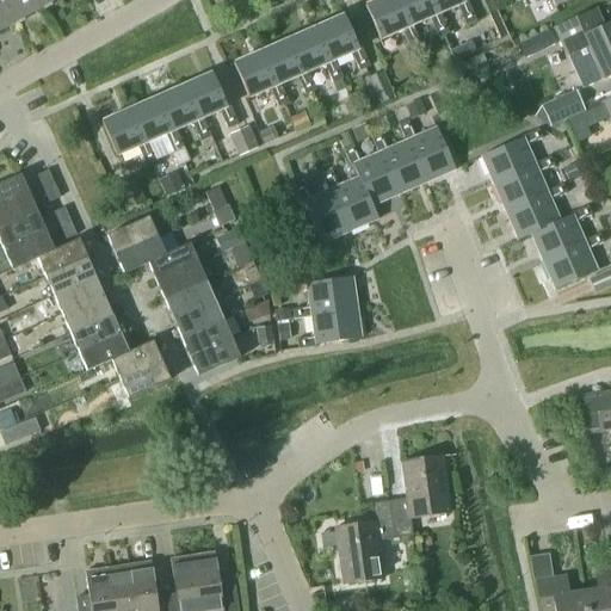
[(0,0),(14,24),(42,8),(37,0),(0,0)]
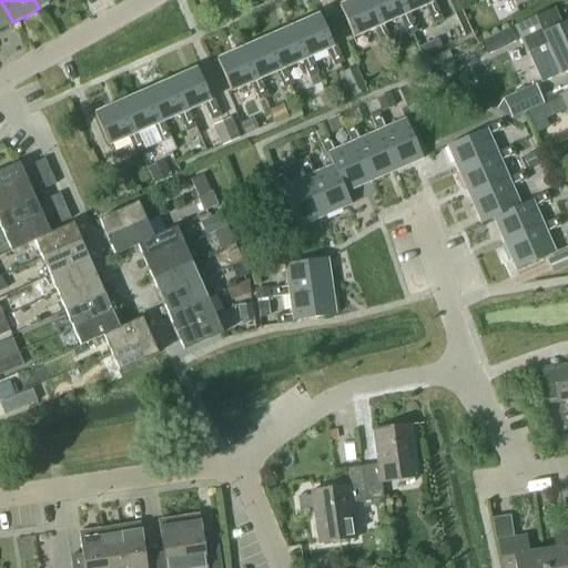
[(0,0),(0,29),(13,22),(0,0)]
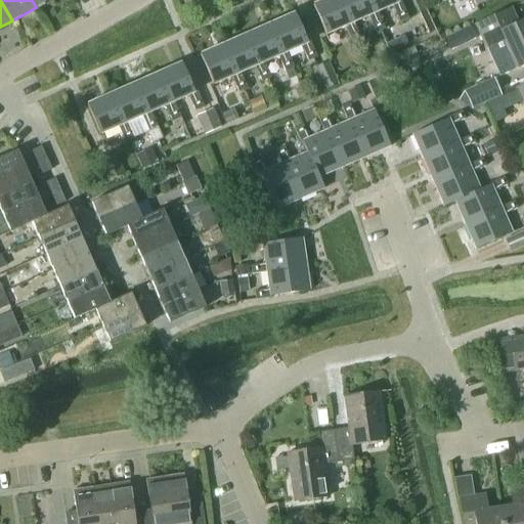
[(361,39),(354,23),(344,0),(324,0),(314,5),(326,34),(345,26),(353,43),(361,39)]
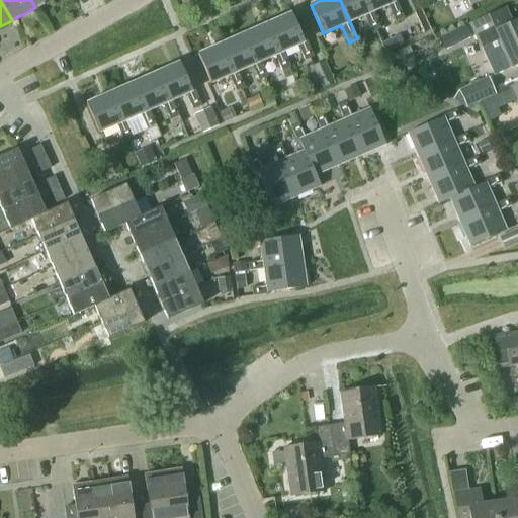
[(380,28),(373,11),(367,0),(340,0),(350,22),(365,15),(372,31),(380,28)]
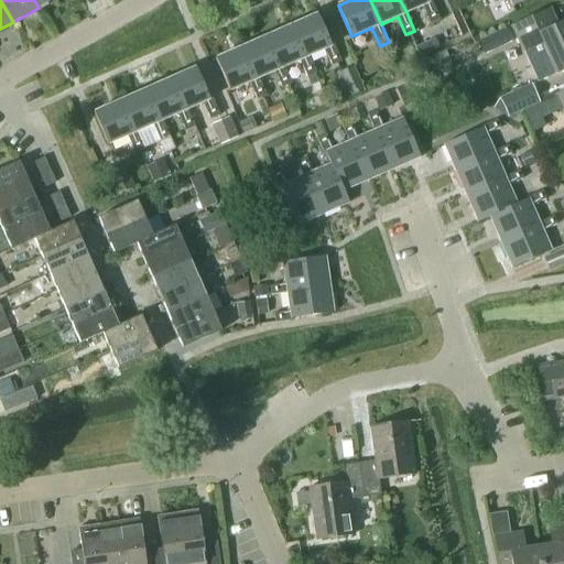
[(400,0),(407,12),(423,4),(431,23),(440,19),(432,0),(430,1),(429,0),(400,0)]
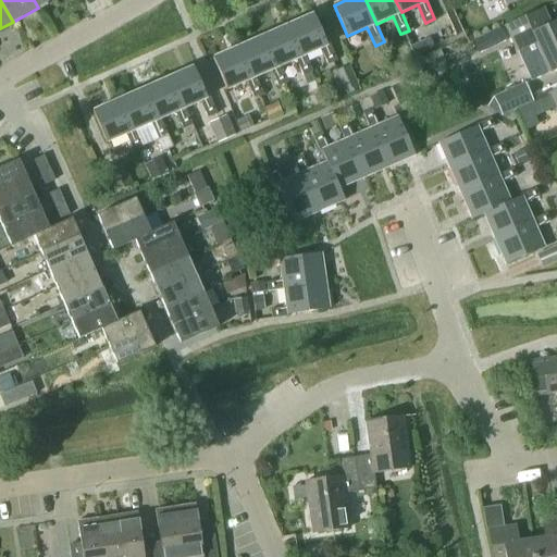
[(517,50),(519,49),(533,81),(556,69),(556,21),(551,24),(544,9),(506,26),(517,50)]
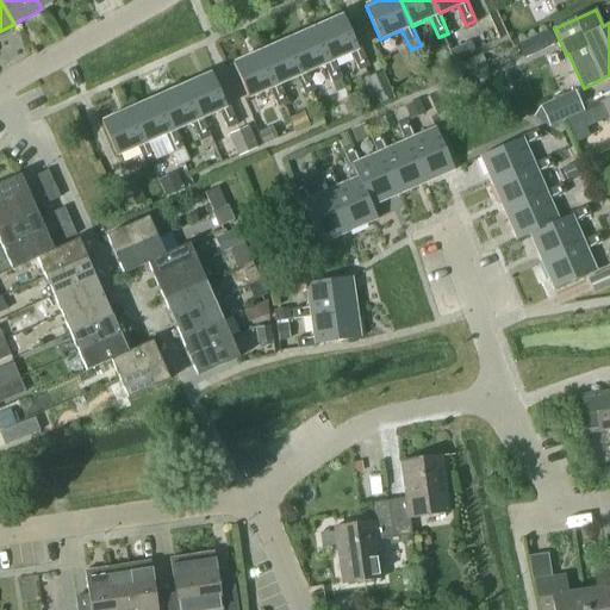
[(319,26),(335,61),(352,54),(359,70),(369,66),(361,47),(358,49),(343,17),(319,26)]
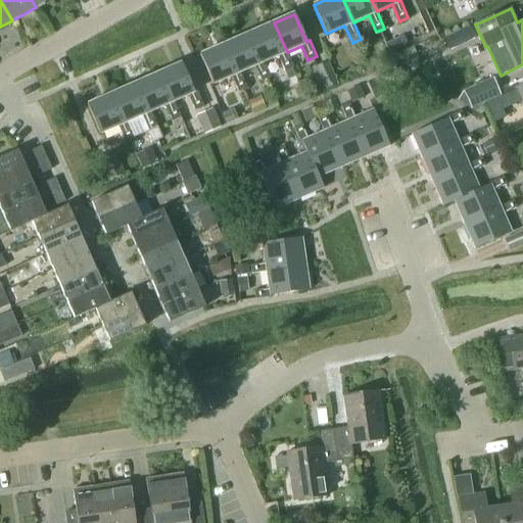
[(294,66),(287,52),(274,22),(251,33),(265,62),(279,55),(285,70),(294,66)]
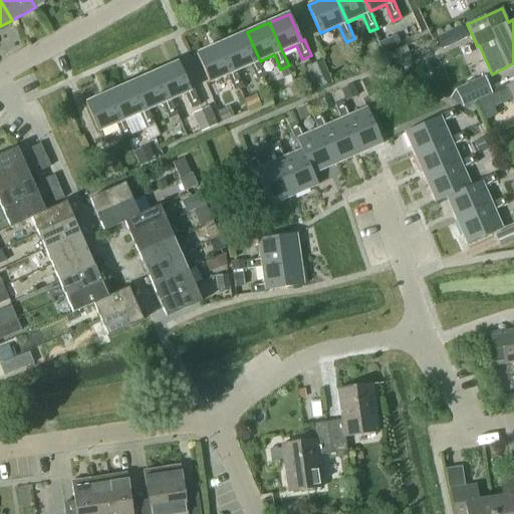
[(461,25),(441,34),(448,47),(467,38),(461,25)]
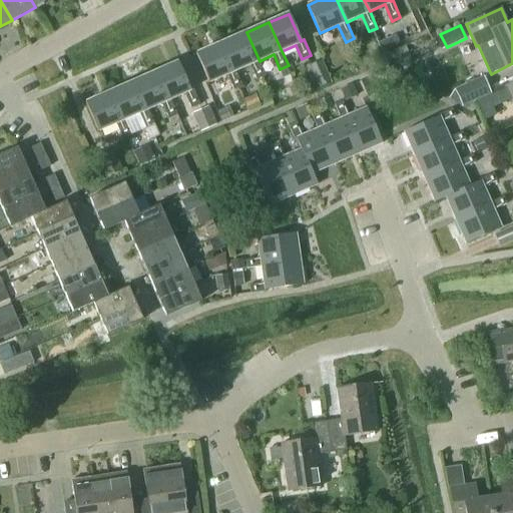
[(266,75),(260,61),(246,32),(223,42),(236,71),(250,65),(257,79),(266,75)]
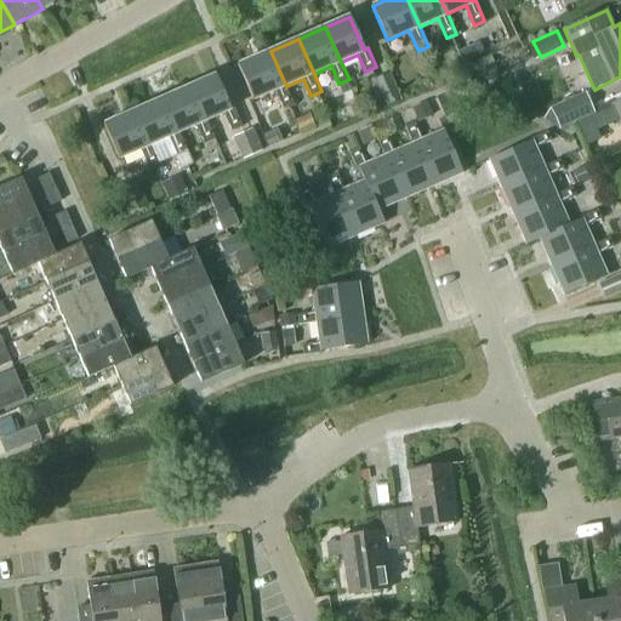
[(457,52),(461,61),(484,51),(479,41),(457,52)]
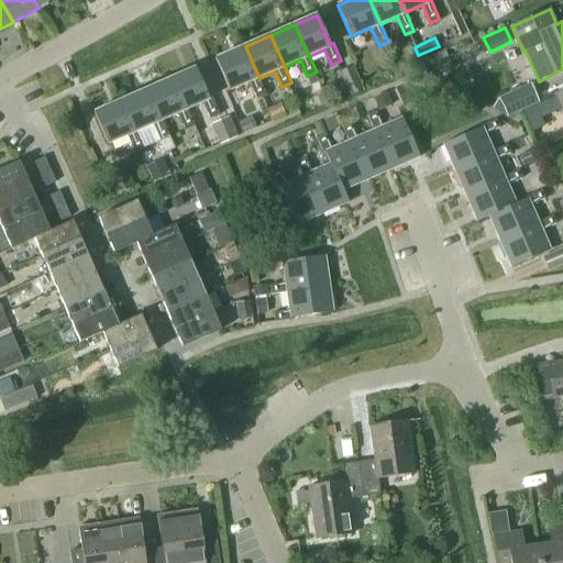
[(266,94),(260,78),(245,46),(216,59),(229,91),(250,83),(256,98),(266,94)]
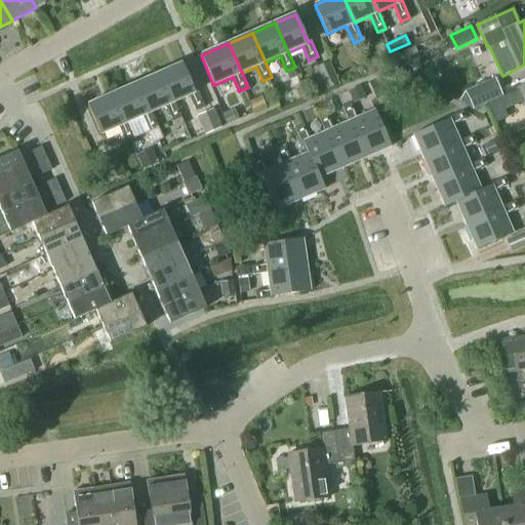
[(316,66),(324,85),(336,80),(328,61),(316,66)]
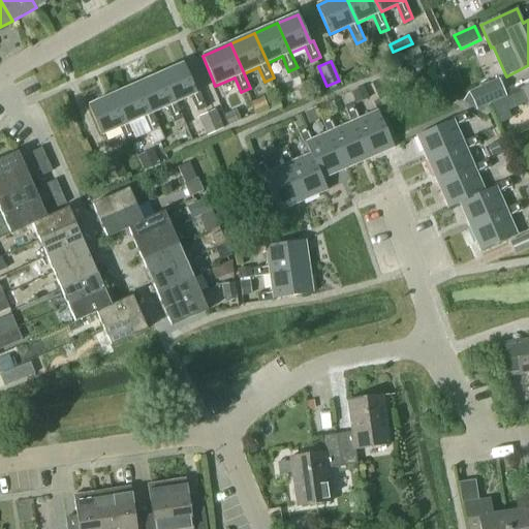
[(163,73),(177,102),(191,96),(197,111),(207,107),(199,91),(196,92),(184,64),(163,73)]
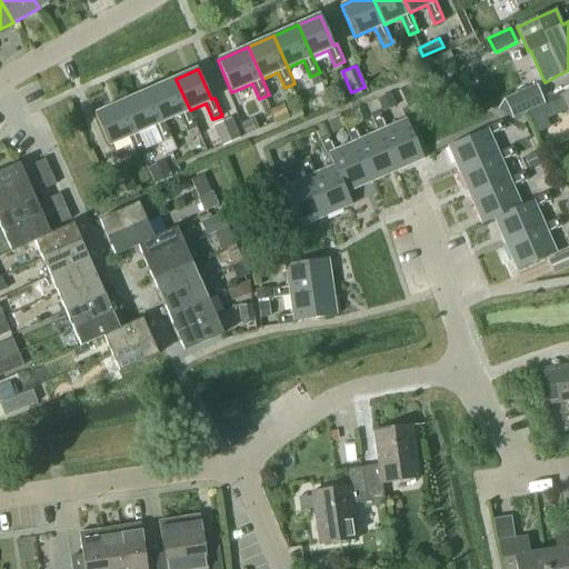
[(200,132),(190,110),(176,79),(150,90),(165,121),(180,115),(187,131),(190,137),(200,132)]
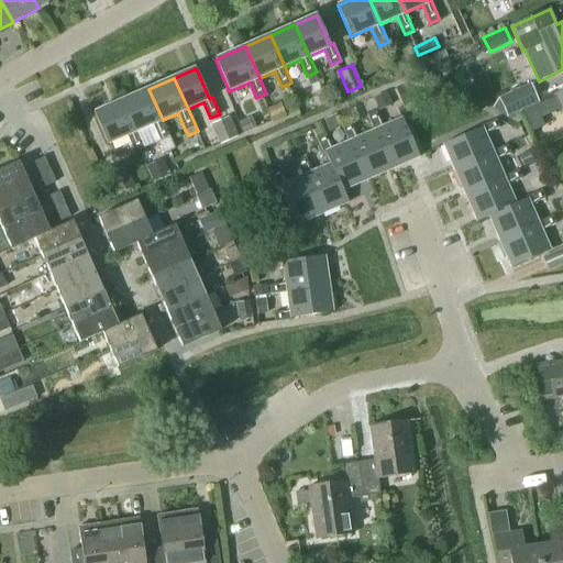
[(169,136),(163,120),(148,89),(124,100),(145,147),(169,136)]
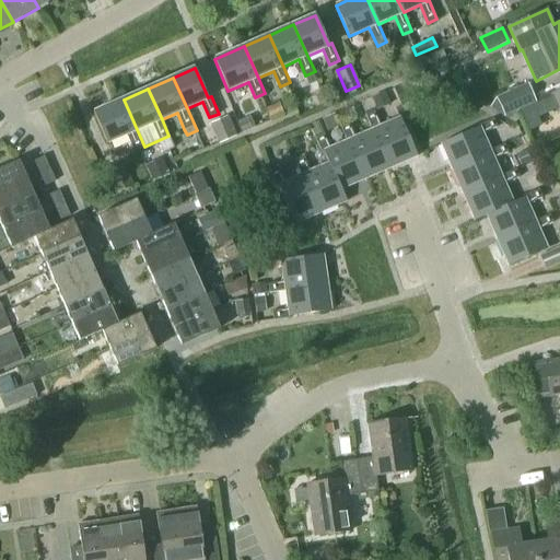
[(144,147),(124,100),(93,112),(107,143),(128,135),(136,151),(144,147)]
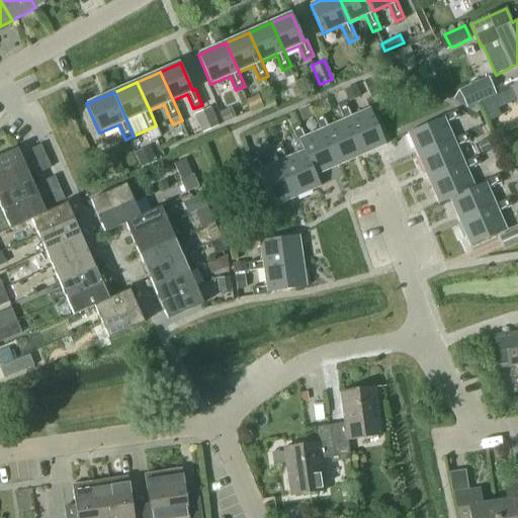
[(258,94),(245,100),(249,109),(262,104),(258,94)]
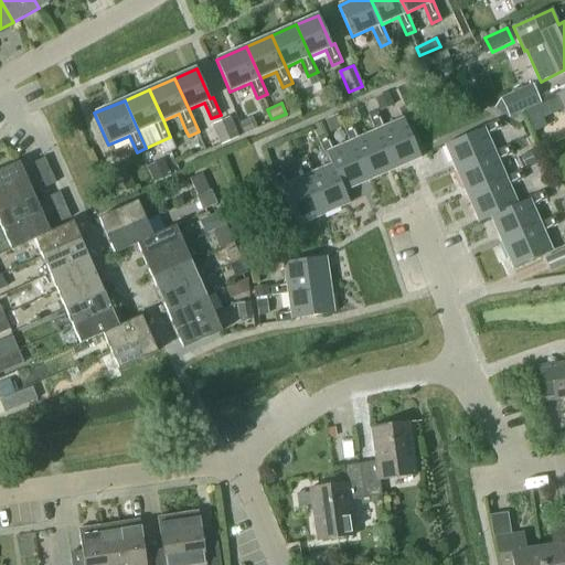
[(368,116),(374,131),(392,170),(419,158),(403,118),(384,127),(377,113),(368,116)]
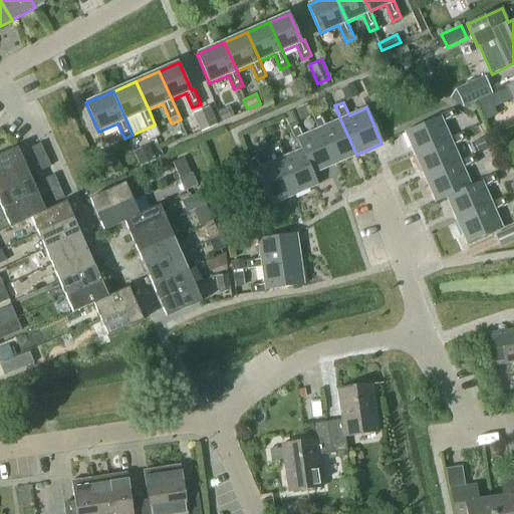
[(217,123),(209,105),(193,112),(201,131),(217,123)]
